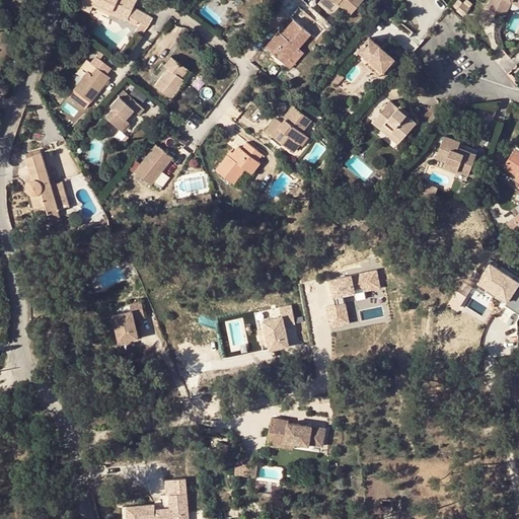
[(83,0),(83,1),(93,6),(95,3),(112,11),(110,14),(126,22),(136,2),(137,0),(136,0),(83,0)]
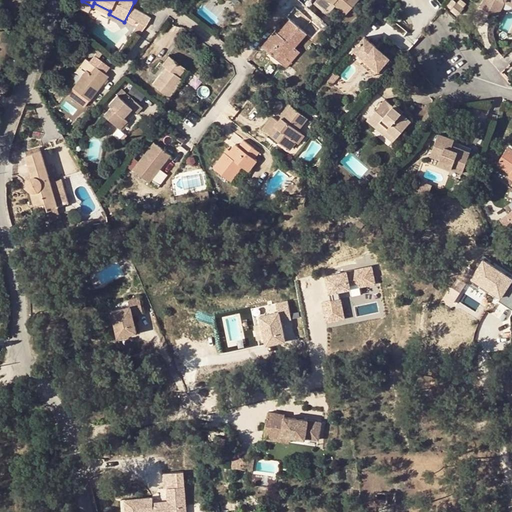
[(345,15),(327,0),(315,0),(314,1),(338,22),(345,15)]
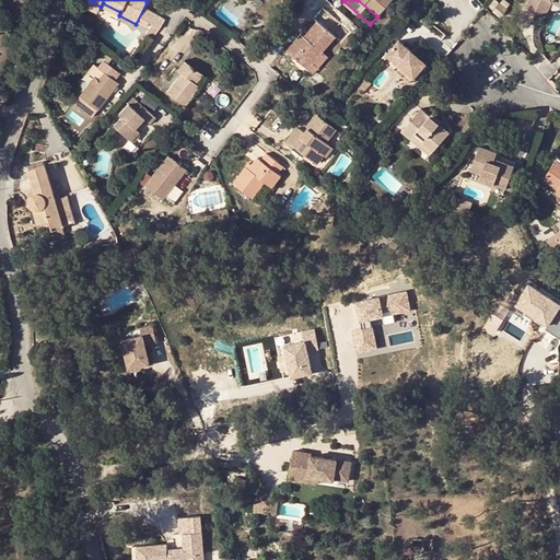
[(358,0),(377,16),(391,0),(358,0)]
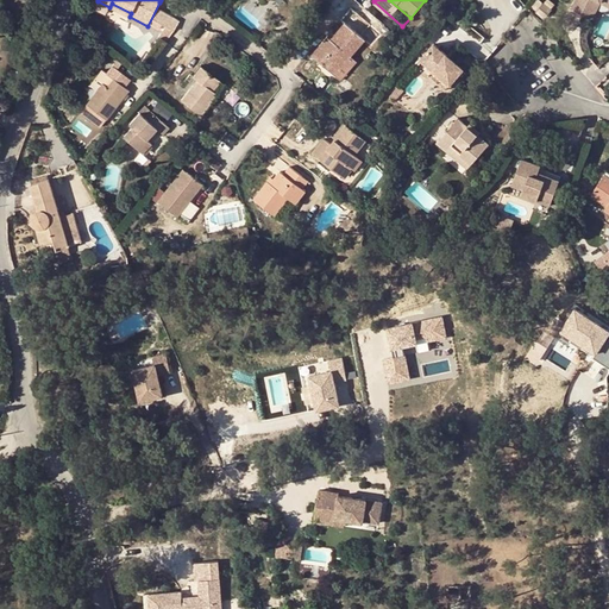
[(604,0),(608,2),(608,0),(576,0),(571,10),(586,17),(596,0),(604,0)]
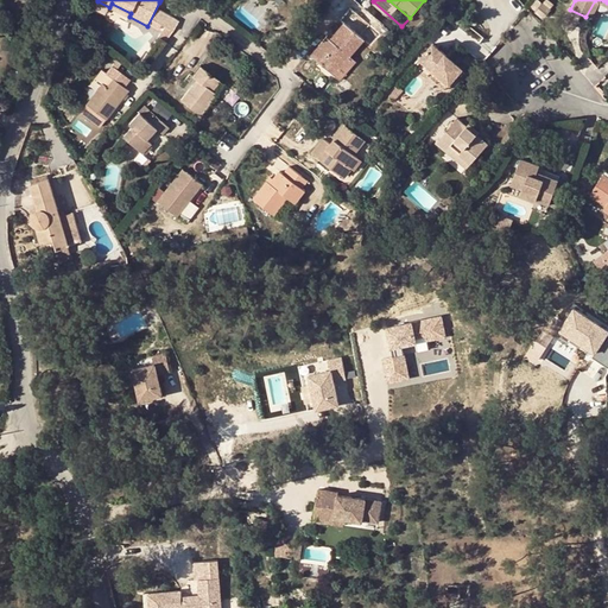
[(607,2),(603,0),(595,0),(586,17),(590,19),(599,4),(607,7),(607,2)]
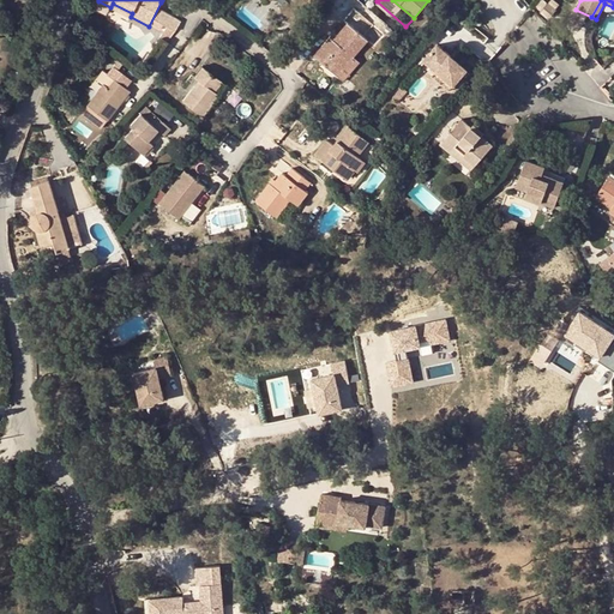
[(161,2),(149,26),(172,37),(175,31),(182,20),(186,16),(161,2)]
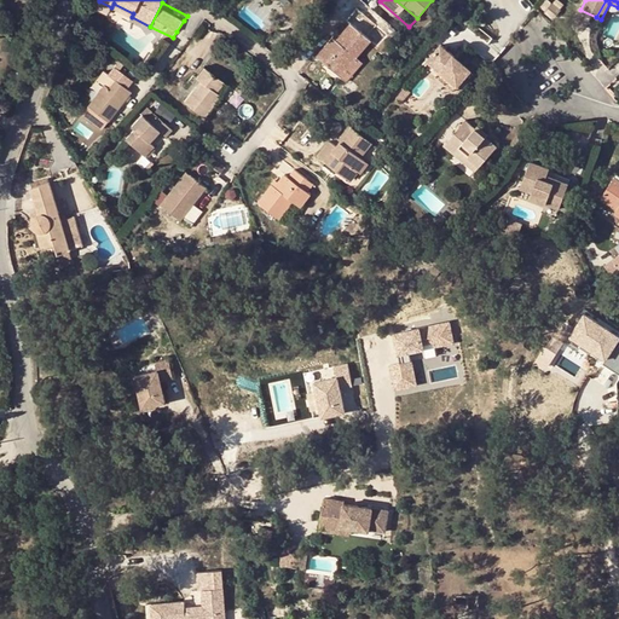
[(376,24),(356,7),(346,18),(350,22),(340,34),(342,36),(340,39),(337,36),(334,35),(319,51),(329,59),(333,56),(346,67),(370,39),(366,36),(376,24)]
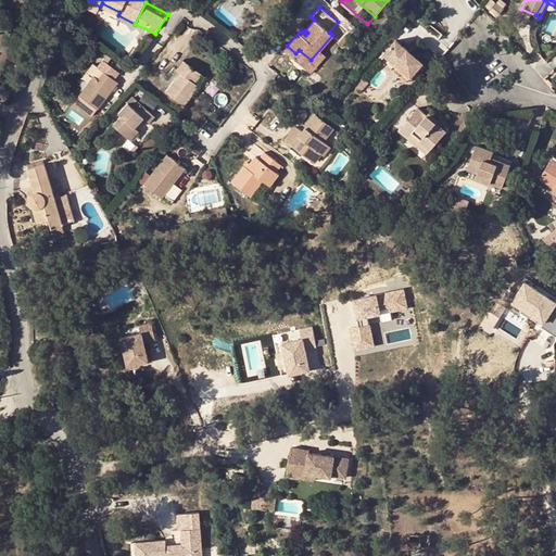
[(422,63),(396,40),(384,54),(395,64),(411,77),(422,63)]
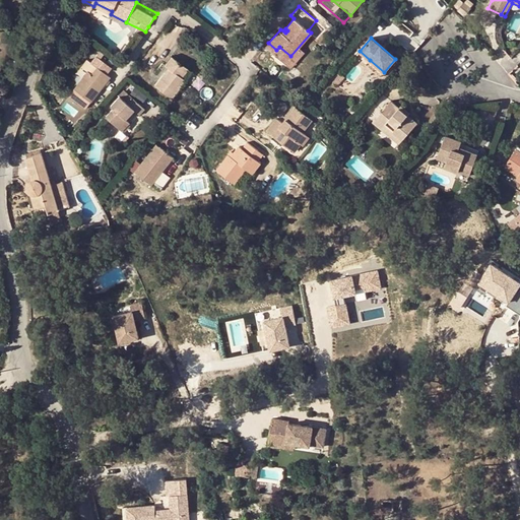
[(173,99),(186,80),(183,77),(188,69),(172,56),(166,65),(169,67),(171,69),(168,73),(165,72),(154,85),(173,99)]
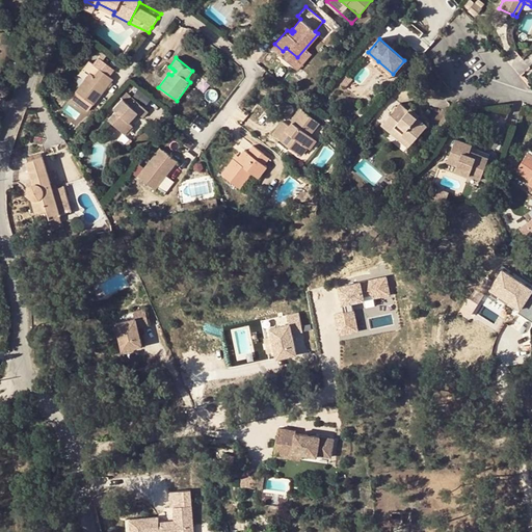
[(389,79),(393,74),(378,61),(374,65),(389,79)]
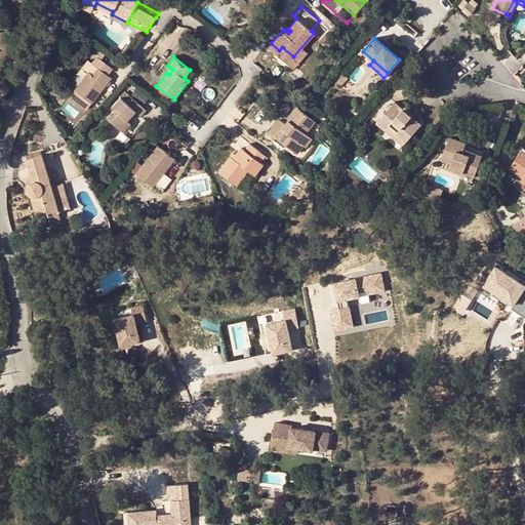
[(112,78),(99,68),(93,75),(90,72),(76,88),(92,102),(112,78)]
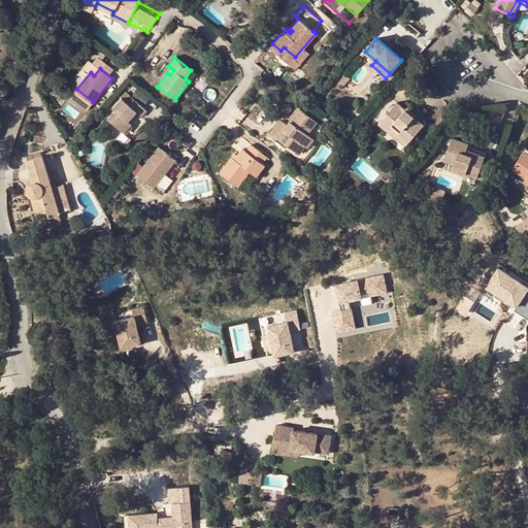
[(195,73),(191,70),(186,78),(189,81),(195,73)]
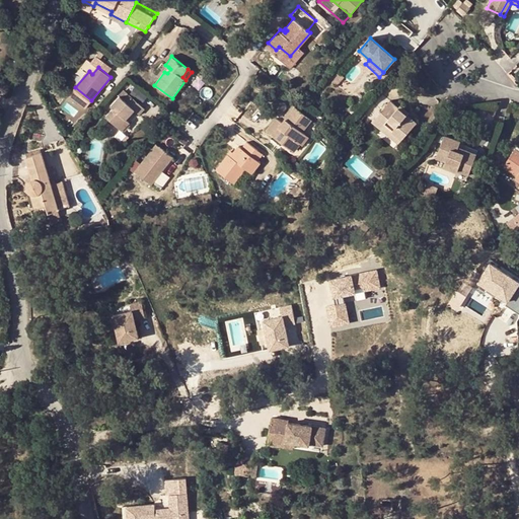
[(113,106),(106,114),(122,128),(129,121),(127,118),(125,116),(127,114),(129,116),(134,109),(137,112),(140,115),(146,108),(130,94),(125,99),(120,95),(110,104),(113,106)]
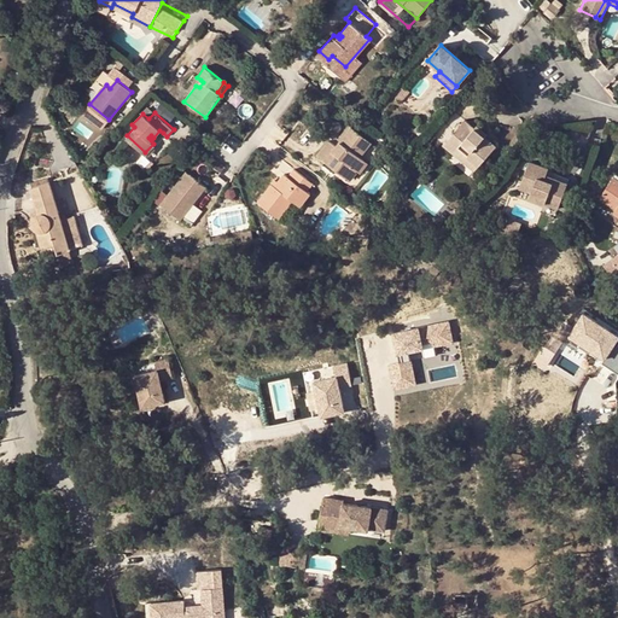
[(436,136),(443,143),(464,118),(456,112),(436,136)]
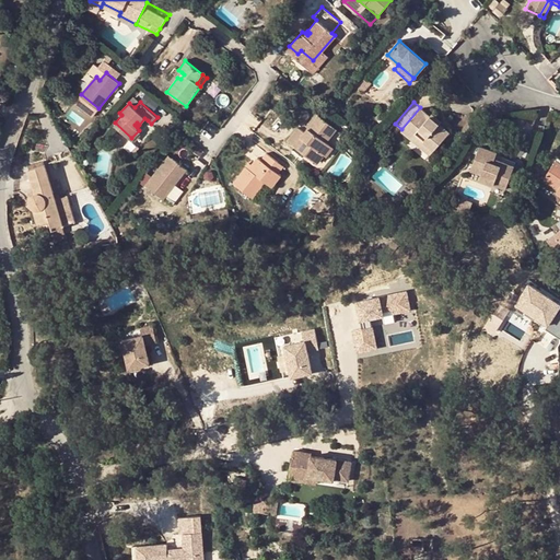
[(450,132),(421,108),(403,129),(411,138),(417,132),(424,139),(422,141),(434,150),(450,132)]
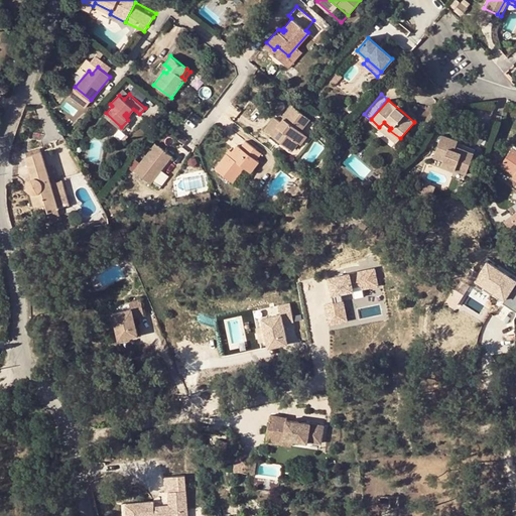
[(285,125),(282,122),(275,117),(265,131),(286,147),(292,139),(296,143),(304,132),(301,130),(310,118),(294,106),(285,118),(288,120),(285,125)]
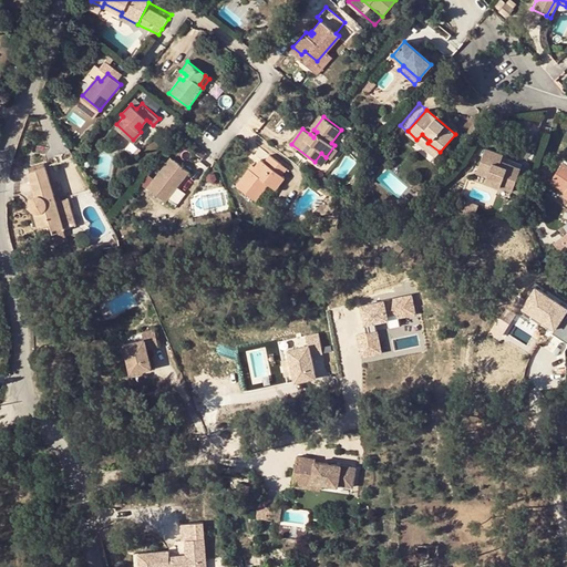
[(436,156),(440,152),(428,143),(430,141),(422,134),(416,140),(436,156)]
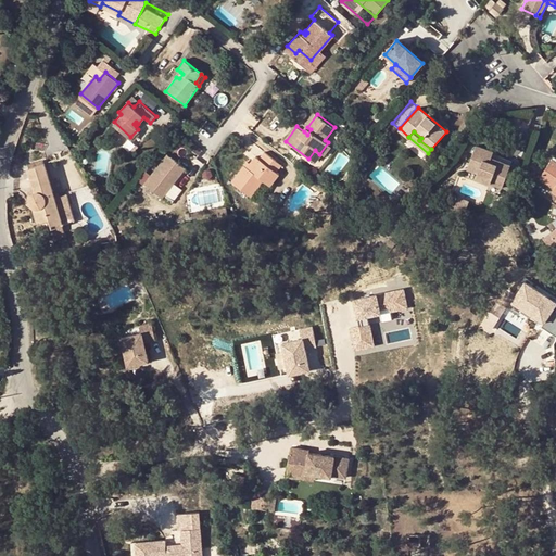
[(328,142),(319,154),(324,158),(332,146),(328,142)]
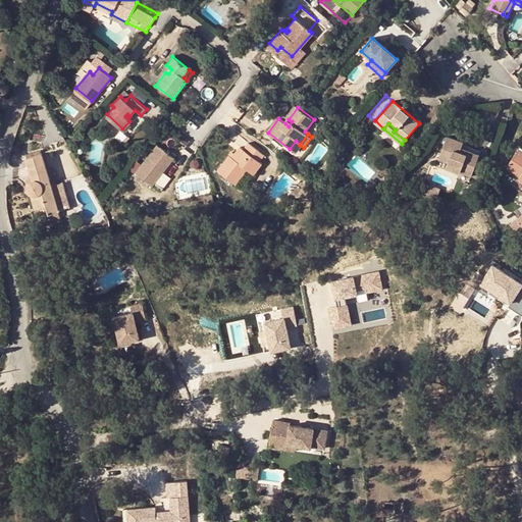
[(465,167),(463,171),(474,176),(476,171),(474,162),(472,154),(464,151),(467,144),(467,143),(450,136),(440,158),(452,162),(465,167)]
